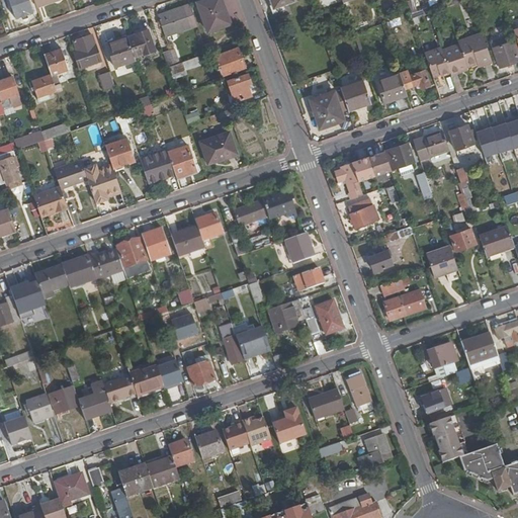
[(27,0),(9,0),(16,19),(23,17),(24,19),(26,18),(25,16),(32,14),(27,0)]
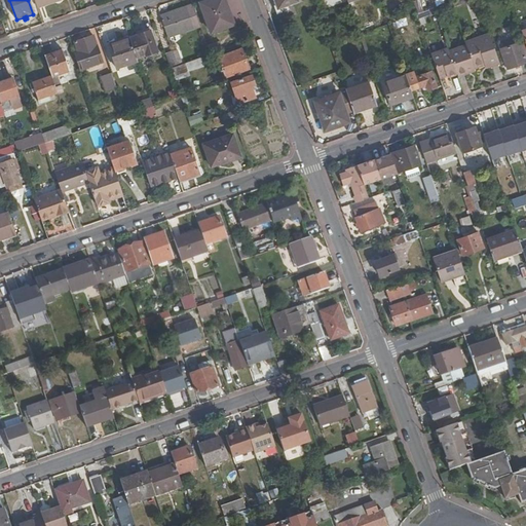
[(234,26),(224,0),(210,0),(200,3),(212,33),(234,26)]
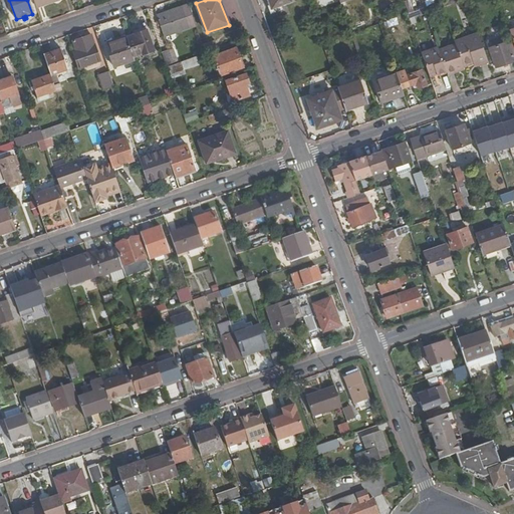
[(290,0),(266,0),(270,9),(290,0)]
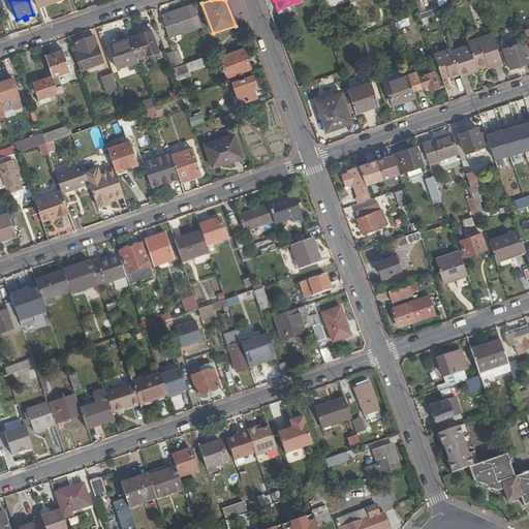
[(415,5),(419,14),(425,12),(422,3),(415,5)]
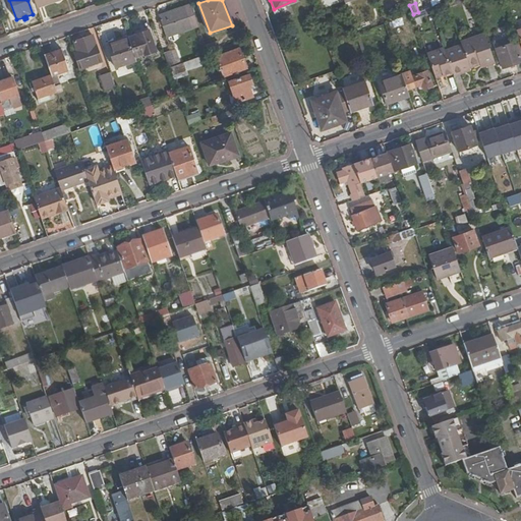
[(197,23),(190,4),(160,16),(167,36),(197,23)]
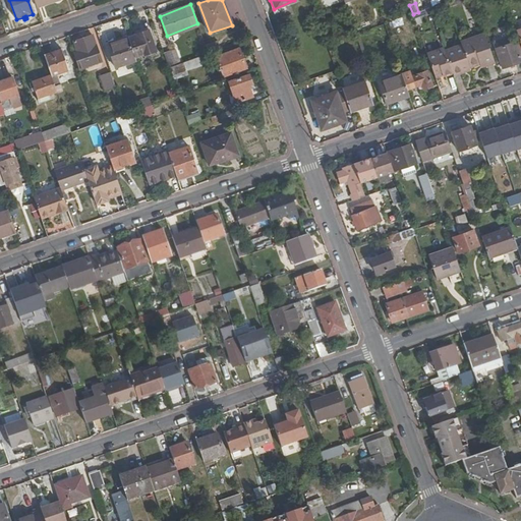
[(430,8),(424,10),(426,16),(432,14),(430,8)]
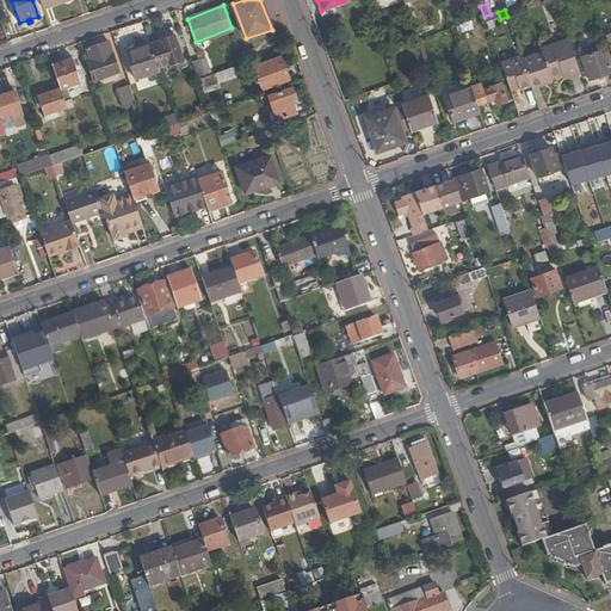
[(159,43),(150,45),(159,69),(185,60),(177,35),(158,41),(159,43)]
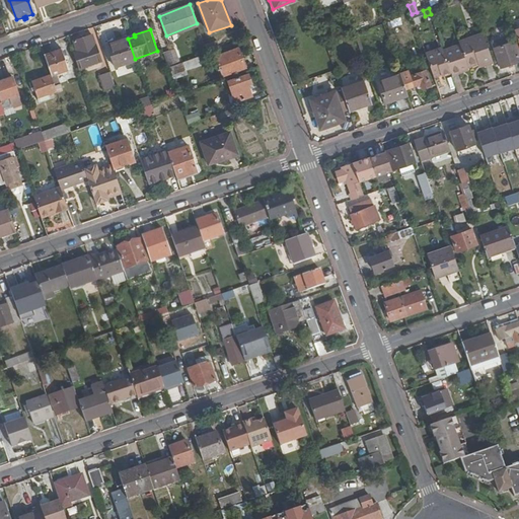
[(485,65),(493,63),(483,33),(459,42),(461,45),(468,66),(469,68),(478,65),(484,63),(485,65)]
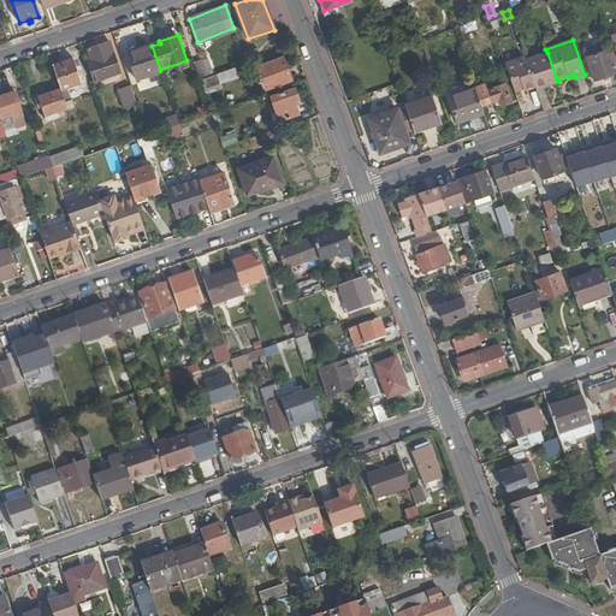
[(92,63),(87,64),(94,82),(119,73),(108,42),(87,49),(92,63)]
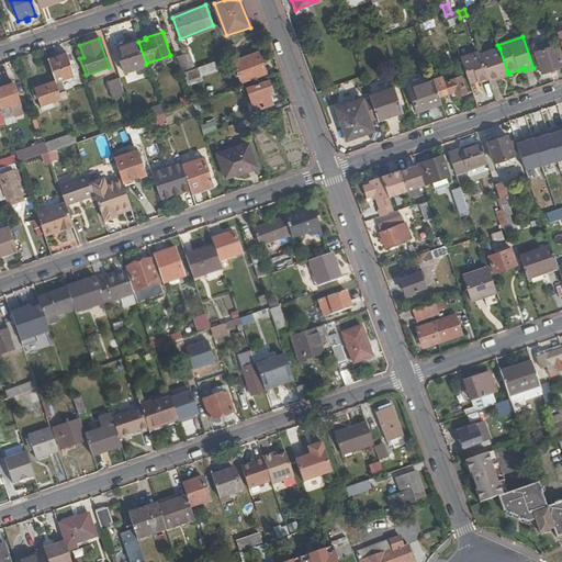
[(561,64),(561,63),(561,48),(560,44),(554,45),(553,40),(531,46),(541,74),(561,67),(561,64)]
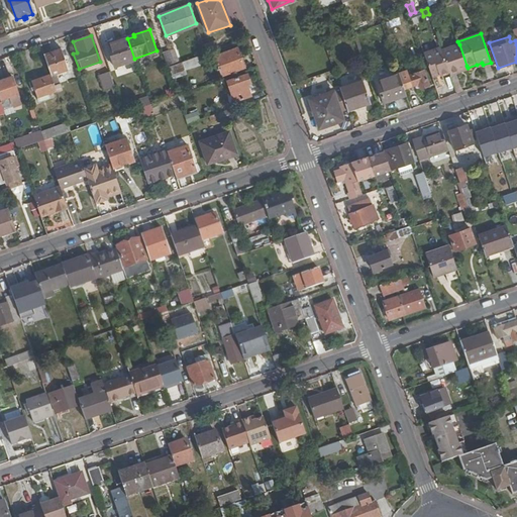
[(114,67),(134,60),(134,59),(127,38),(107,45),(114,67)]
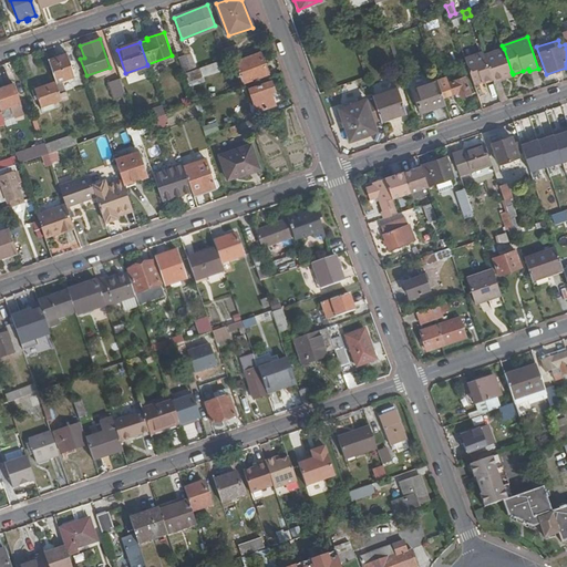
[(225,51),(227,59),(239,54),(237,47),(225,51)]
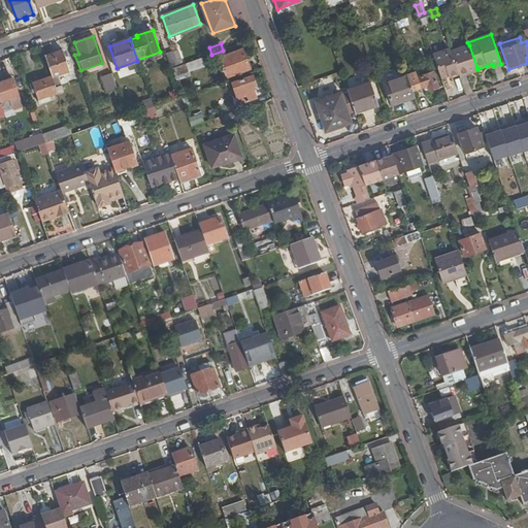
[(469,45),(452,52),(459,73),(460,77),(470,74),(468,69),(476,67),(469,45)]
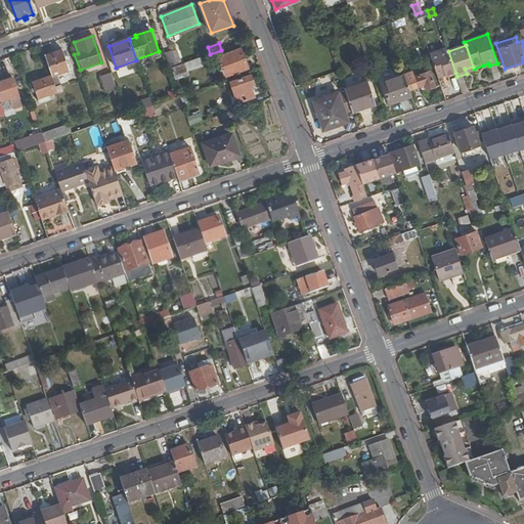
[(447,48),(429,54),(436,74),(443,72),(445,77),(455,73),(448,51),(447,48)]
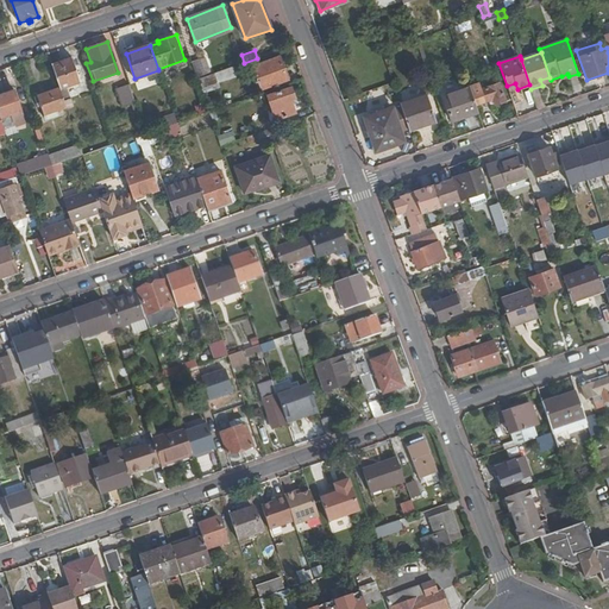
[(73,58),(52,66),(61,89),(81,82),(73,58)]
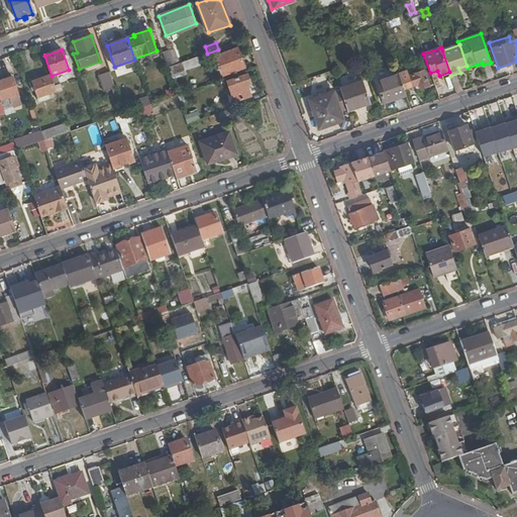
[(162,53),(167,68),(175,65),(170,49),(162,53)]
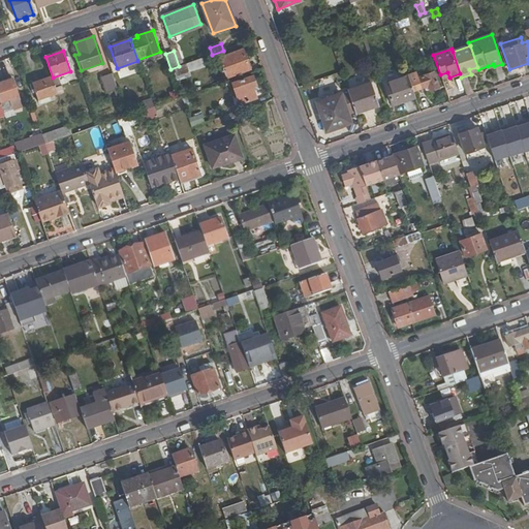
[(226,78),(249,69),(243,51),(219,59),(226,78)]
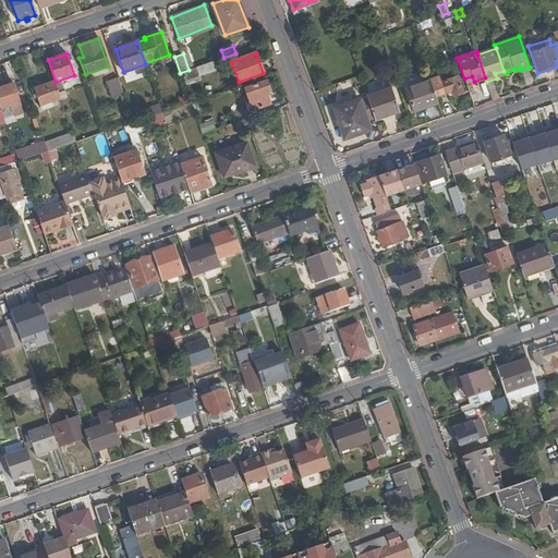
[(437,77),(431,80),(436,96),(451,92),(452,96),(463,92),(458,76),(439,83),(437,77)]
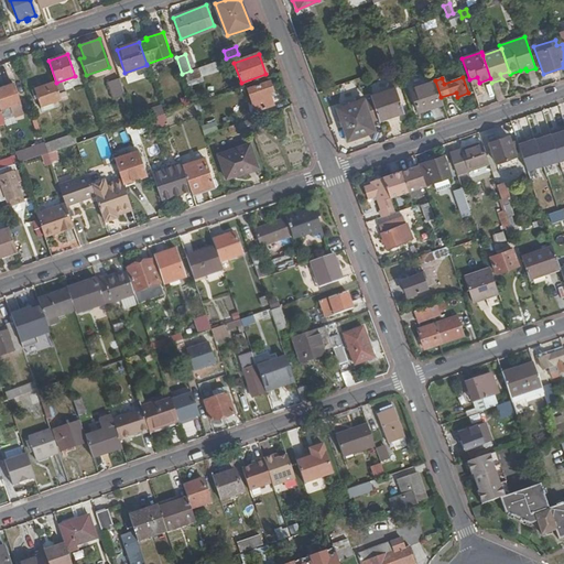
[(125,94),(119,79),(111,82),(116,97),(125,94)]
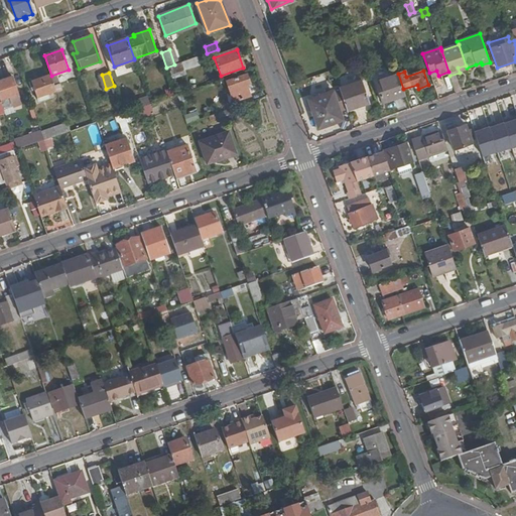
[(398,74),(397,73),(375,81),(382,102),(405,95),(403,89),(398,74)]
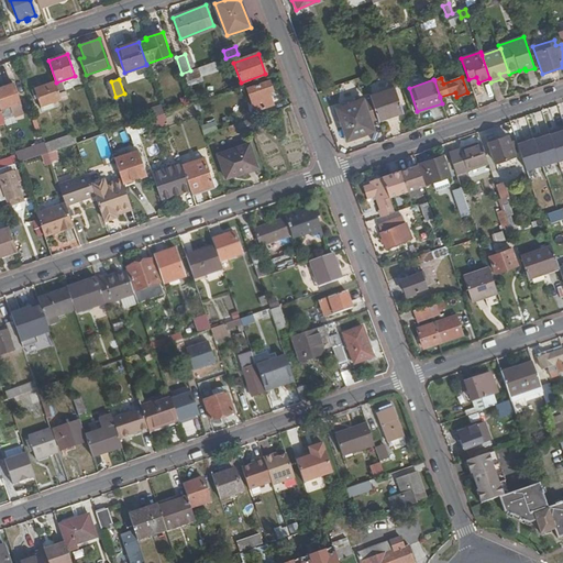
[(62,99),(56,83),(35,89),(41,106),(53,102),(62,99)]
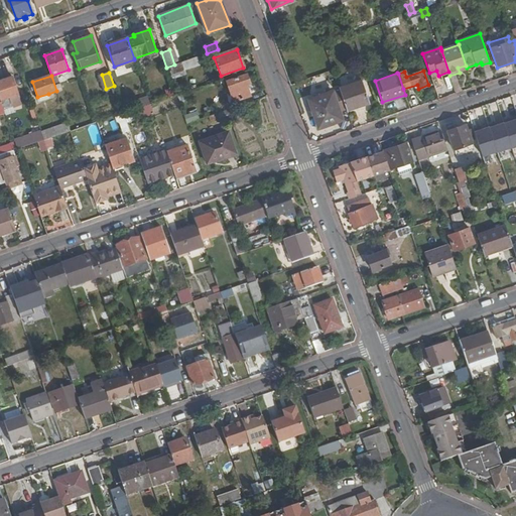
[(249,97),(245,86),(249,84),(246,76),(226,82),(233,103),(249,97)]
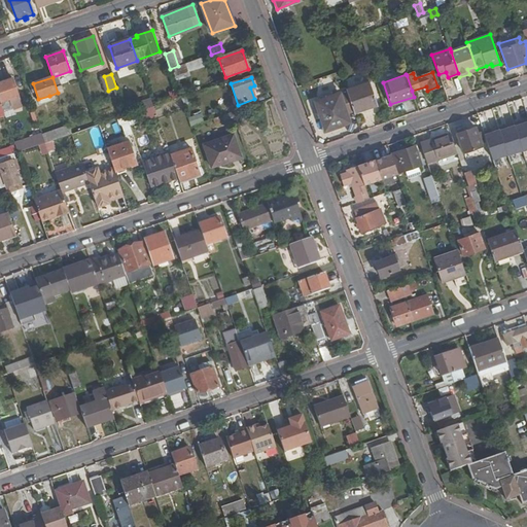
[(0,82),(0,102),(19,96),(12,78),(0,82)]
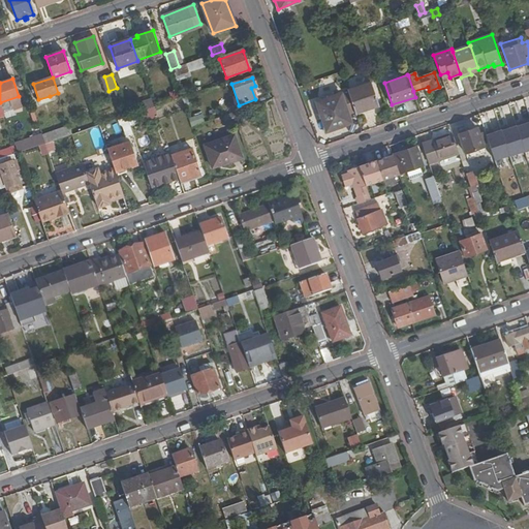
[(370,82),(347,89),(354,112),(377,104),(370,82)]
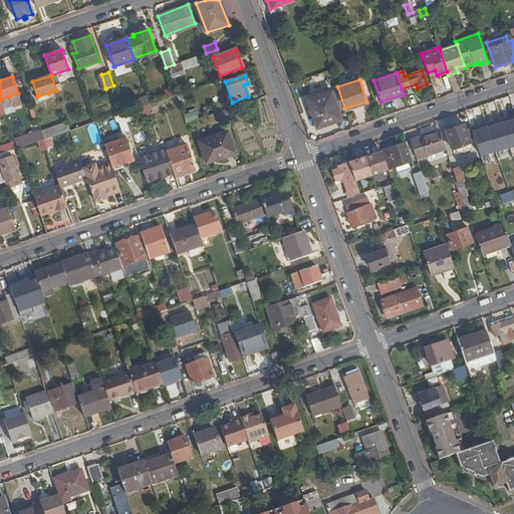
[(215,82),(197,88),(201,100),(207,98),(206,94),(218,90),(215,82)]
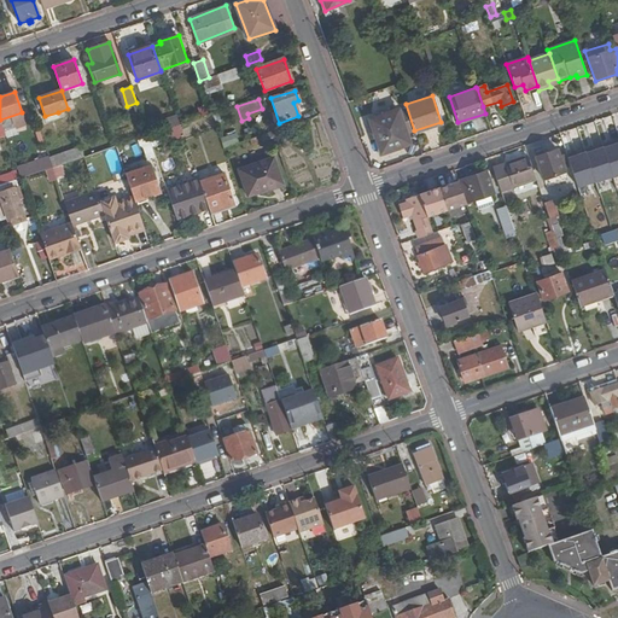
[(409,141),(397,109),(369,118),(380,151),(409,141)]
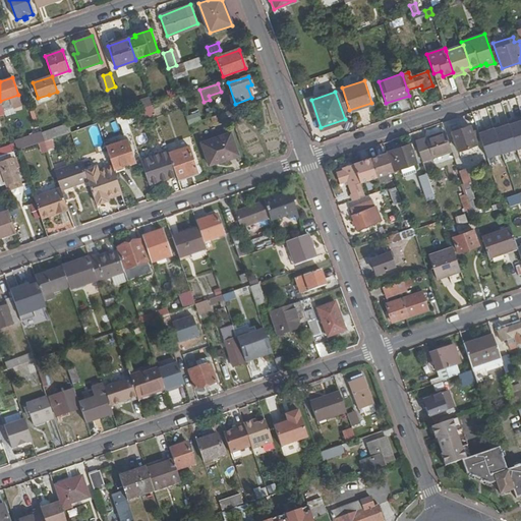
[(18,95),(0,101),(3,111),(22,105),(19,95),(18,95)]
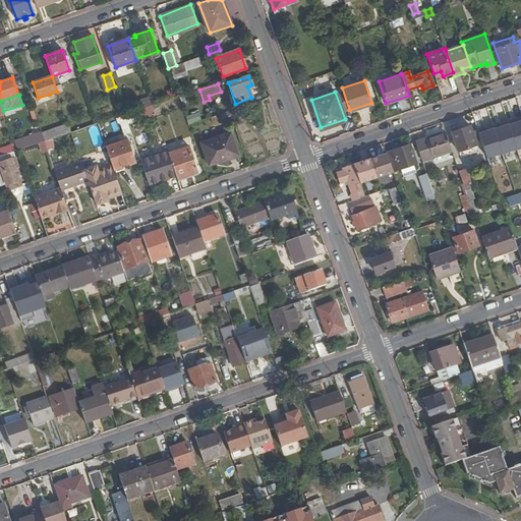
[(49,95),(38,98),(40,104),(50,100),(49,95)]
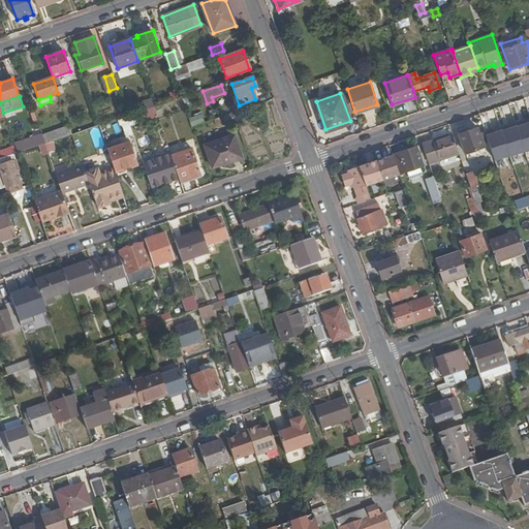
[(139,105),(142,111),(154,106),(152,100),(139,105)]
